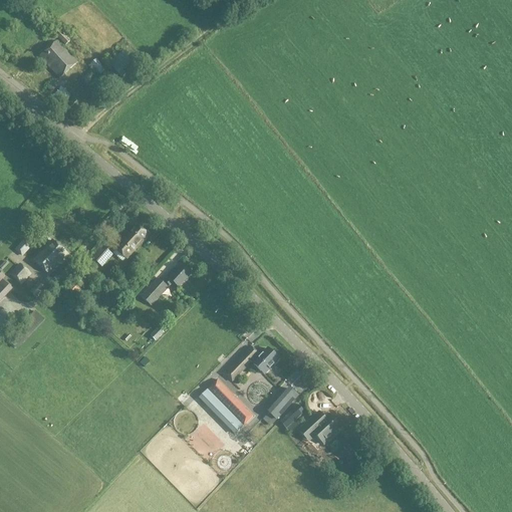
[(67,44),(76,35),(64,23),(56,32),(67,44)]
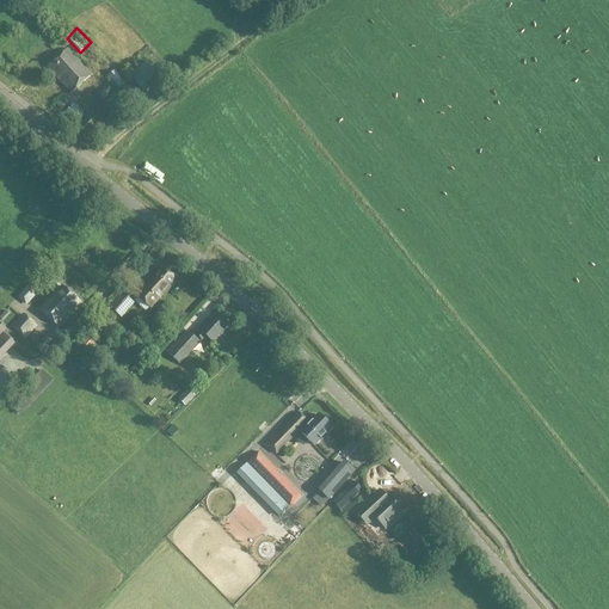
[(73,92),(94,73),(71,48),(50,66),(73,92)]
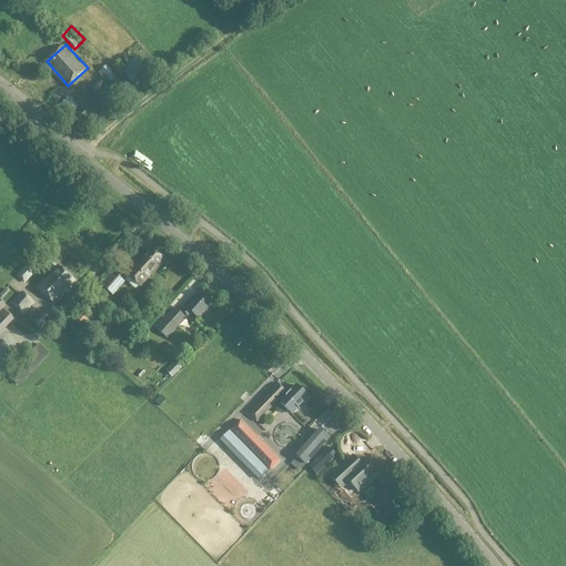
[(138,56),(122,68),(137,86),(152,73),(138,56)]
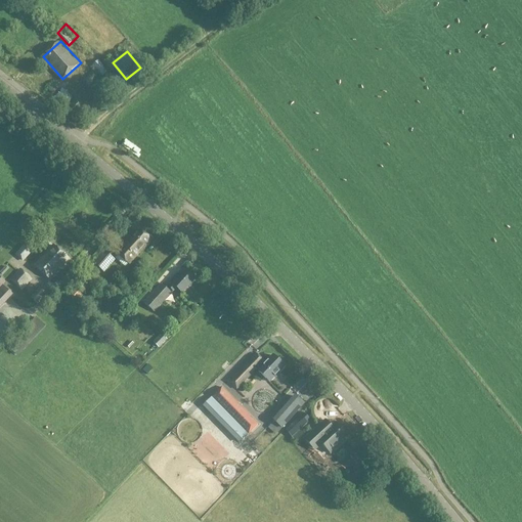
[(84,81),(91,91),(100,85),(93,75),(84,81)]
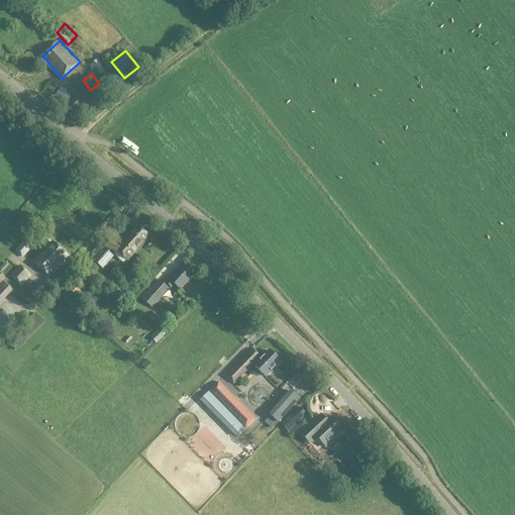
[(67,98),(72,96),(68,89),(63,91),(67,98)]
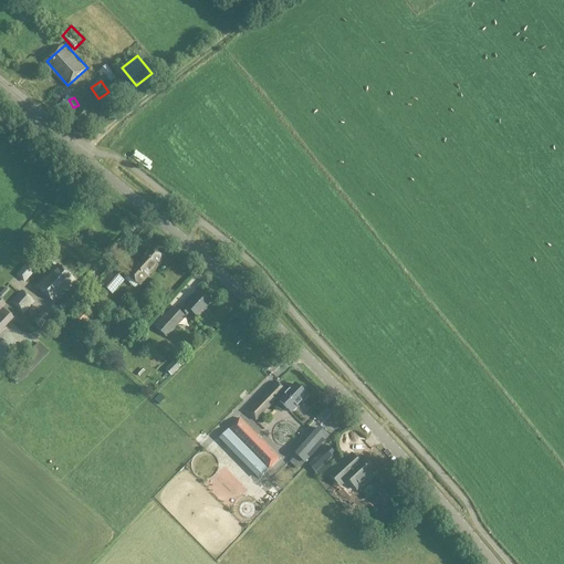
[(55,253),(60,248),(53,242),(49,247),(55,253)]
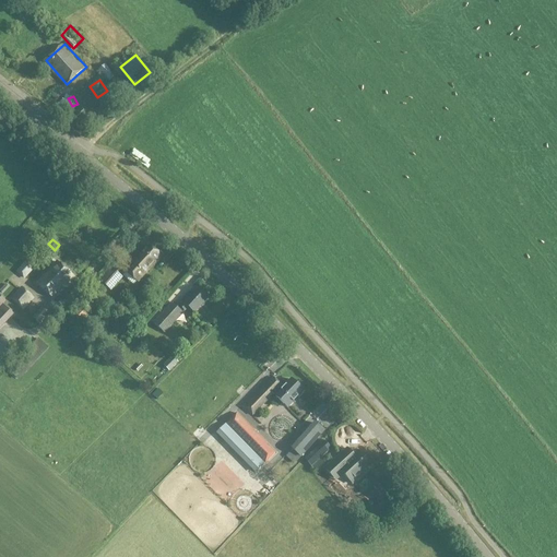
[(140,258),(135,263),(129,271),(139,280),(151,268),(162,255),(151,245),(140,258)]
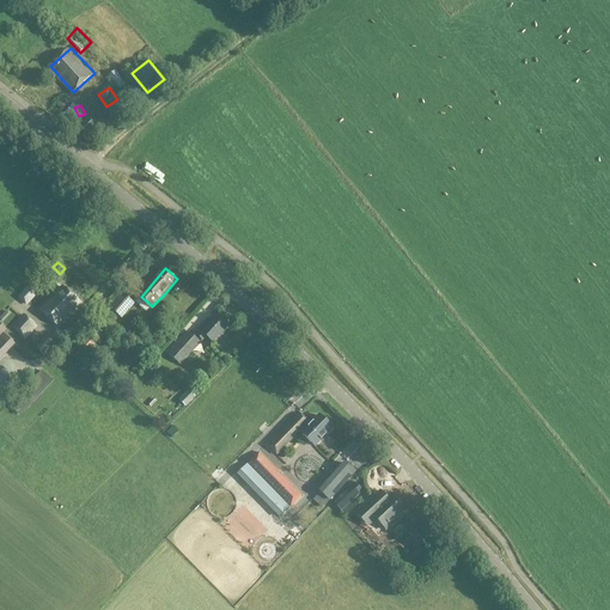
[(29,303),(41,288),(34,282),(22,297),(29,303)]
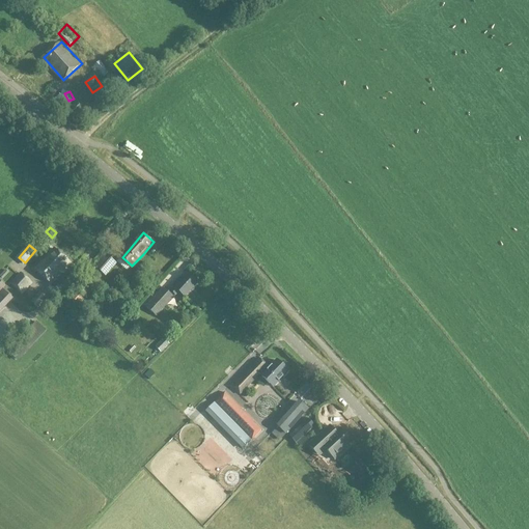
[(37,268),(52,281),(72,260),(56,247),(37,268)]
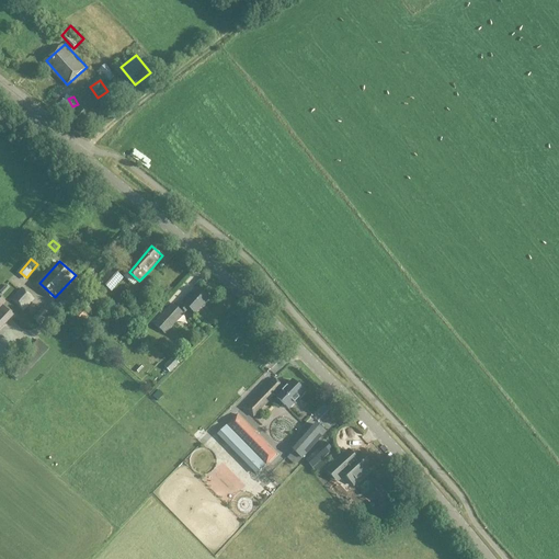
[(113,289),(125,277),(113,266),(102,280),(113,289)]
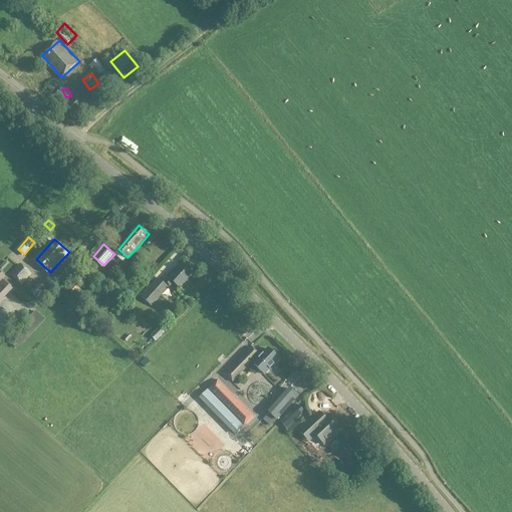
[(32,272),(22,263),(13,273),(23,282),(32,272)]
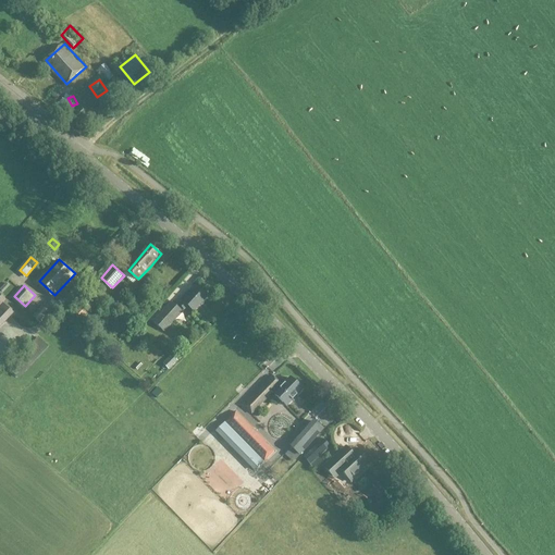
[(190,291),(183,299),(180,303),(186,308),(189,305),(196,310),(209,296),(199,286),(193,293),(190,291)]
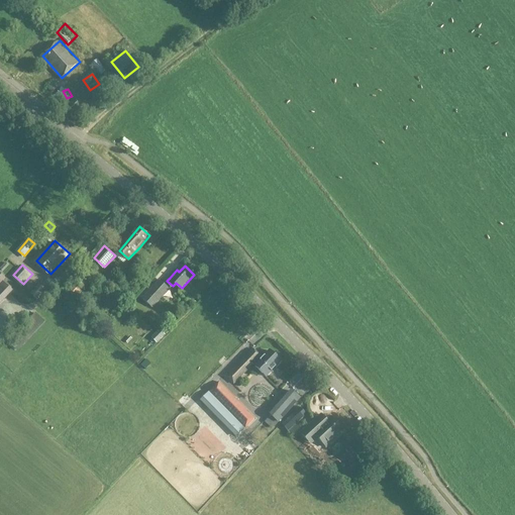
[(7,277),(0,270),(0,301),(2,300),(2,301),(13,289),(5,280),(7,277)]
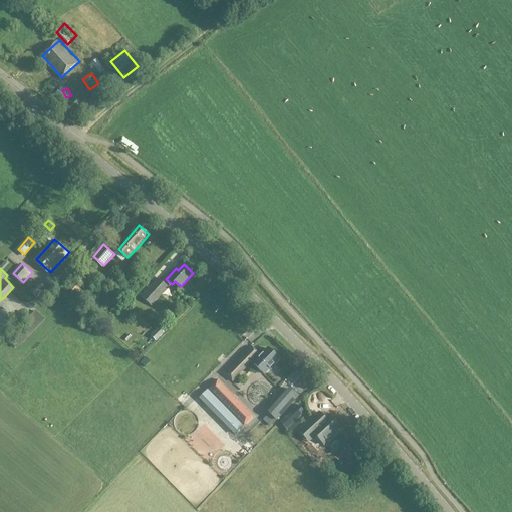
[(86,282),(78,274),(62,292),(70,300),(86,282)]
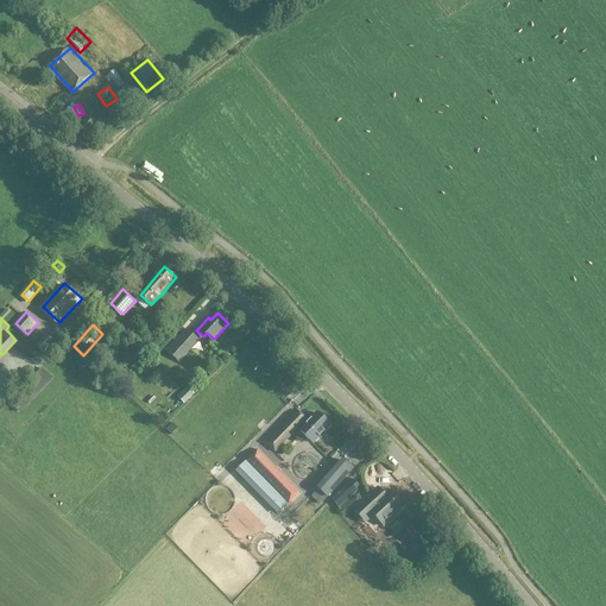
[(190,346),(199,336),(189,328),(170,351),(181,361),(193,348),(190,346)]
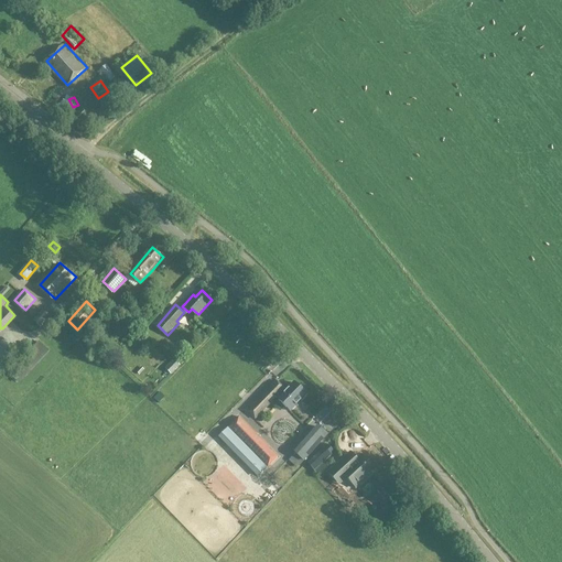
[(41,339),(11,373),(21,382),(52,349),(41,339)]
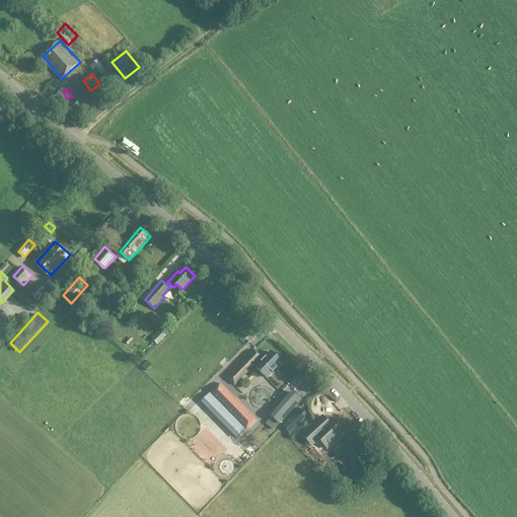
[(162,329),(154,338),(159,343),(167,335),(162,329)]
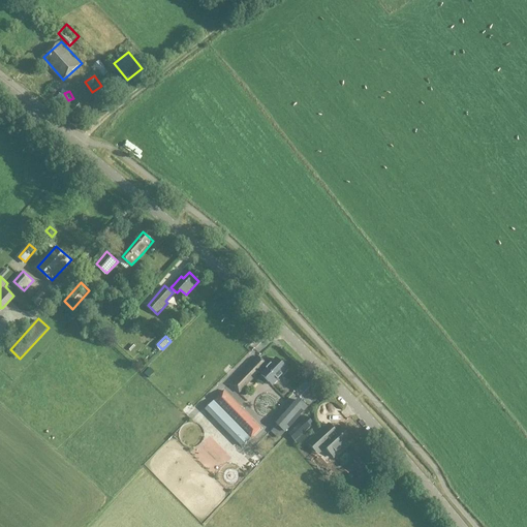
[(269,364),(260,355),(259,355),(233,383),(240,391),(259,371),(271,383),(286,367),(275,357),(269,364)]
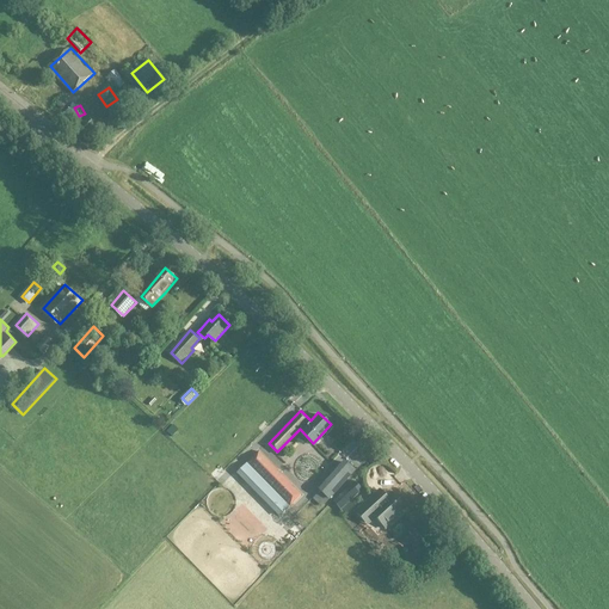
[(247,463),(290,506),(303,493),(260,450),(247,463)]
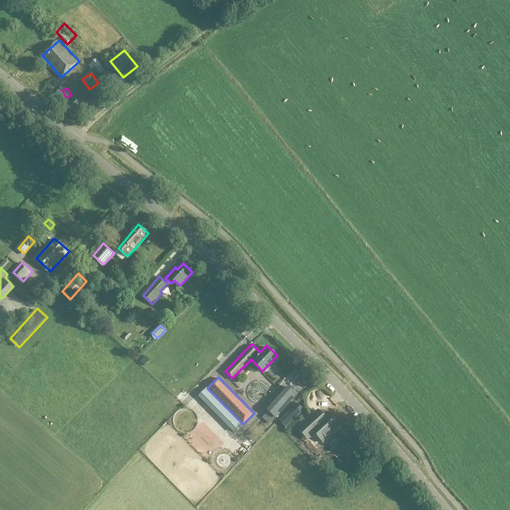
[(291,386),(280,399),(287,405),(298,393),(291,386)]
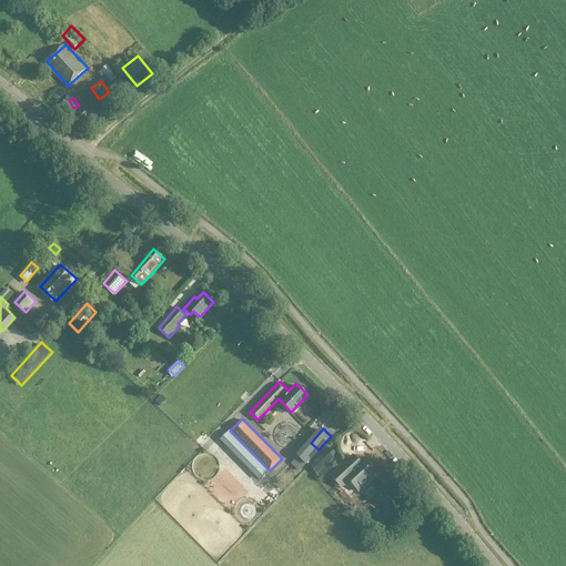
[(324,455),(330,462),(339,454),(332,447),(324,455)]
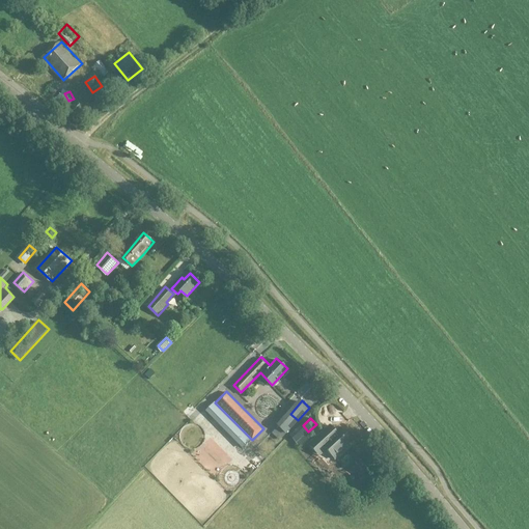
[(331,424),(326,429),(310,444),(321,455),(328,449),(337,458),(355,442),(341,427),(337,432),(331,424)]
